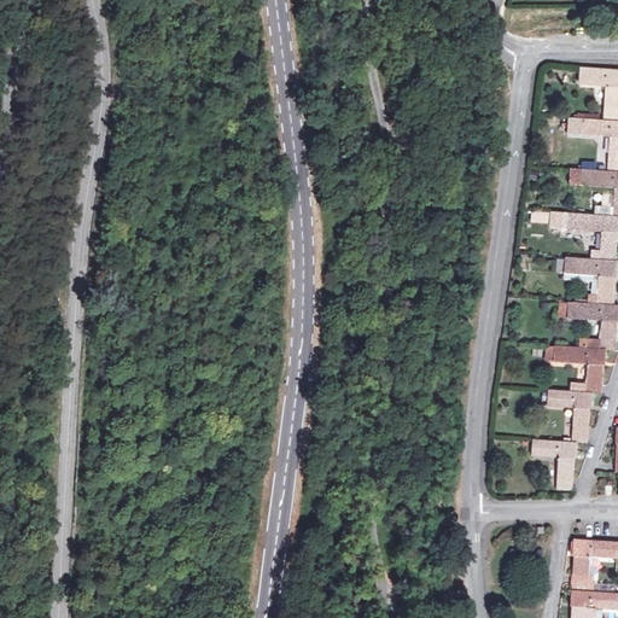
[(617,69),(582,68),(581,83),(607,86),(606,117),(617,117),(617,69)]
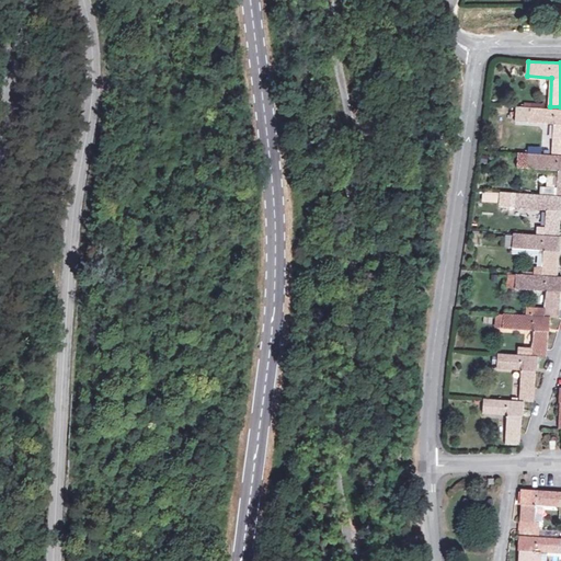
[(560,110),(517,107),(516,122),(556,124),(553,156),(560,155),(560,110)]
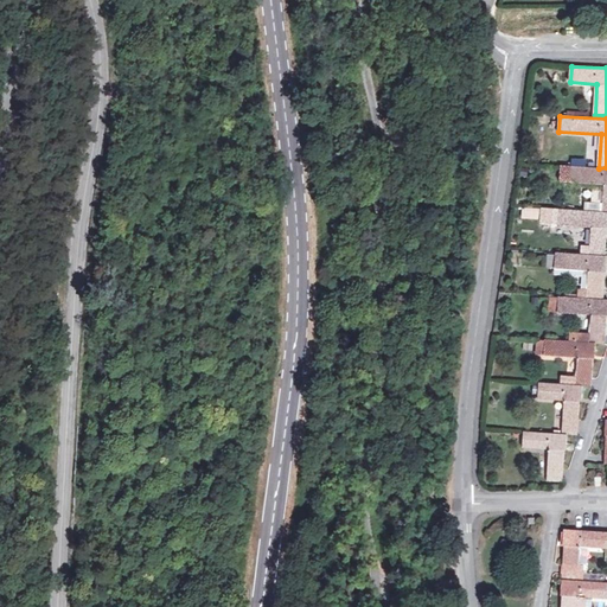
[(606,167),(599,168),(561,165),(561,180),(592,183),(590,203),(585,202),(583,211),(606,212),(606,167)]
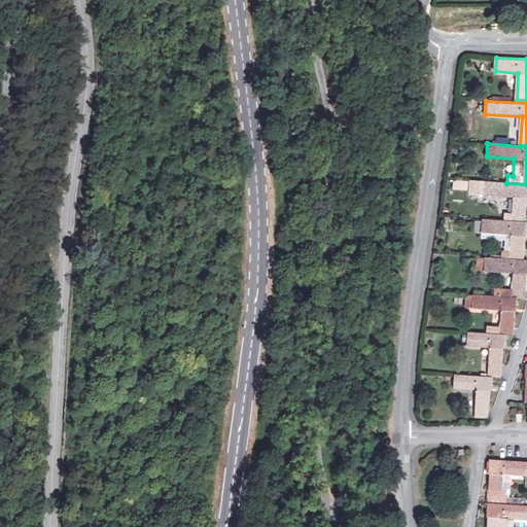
[(504,213),(504,220),(525,222),(526,198),(526,184),(506,183),(486,181),(484,195),(513,197),(513,214),(504,213)]
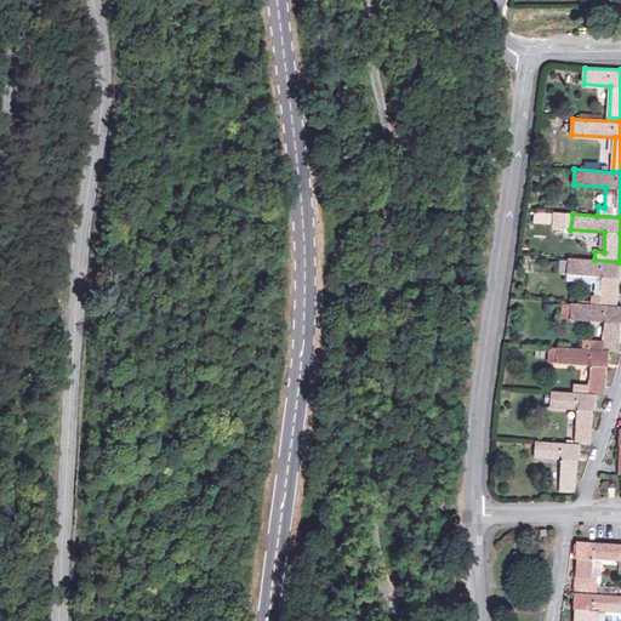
[(619,278),(620,262),(619,262),(594,260),(569,258),(568,274),(602,277),(600,296),(592,295),(592,305),(615,307),(617,278),(619,278)]
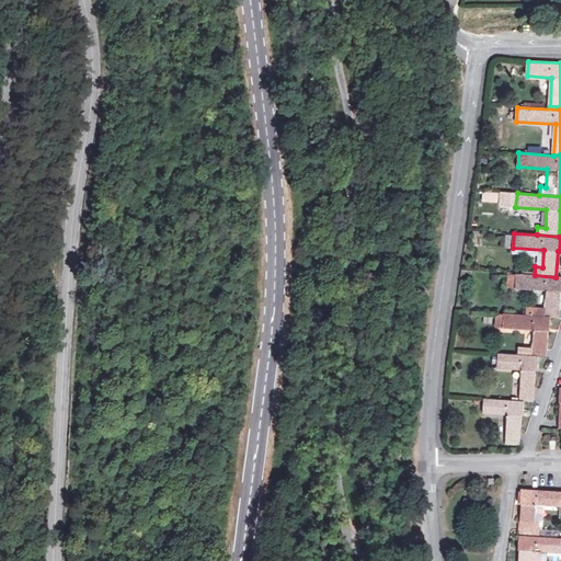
[(526,316),(550,317),(559,318),(560,292),(560,290),(560,276),(556,277),(535,275),(516,274),(515,288),(547,290),(546,308),(527,306),(526,316)]
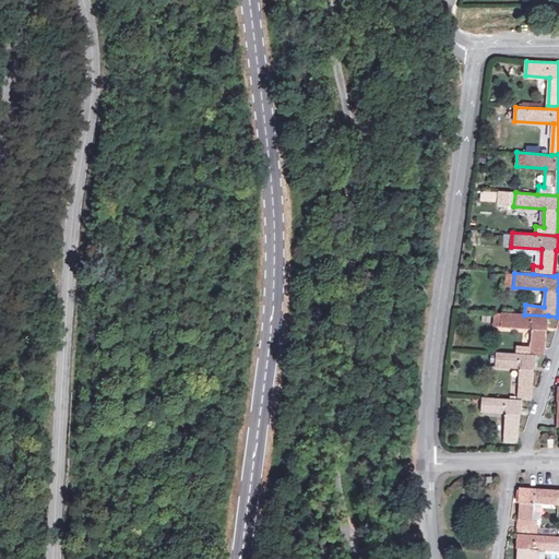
[(524,346),(524,354),(536,355),(545,355),(546,330),(547,330),(548,316),(524,314),(502,312),(502,326),(532,329),(531,346),(524,346)]
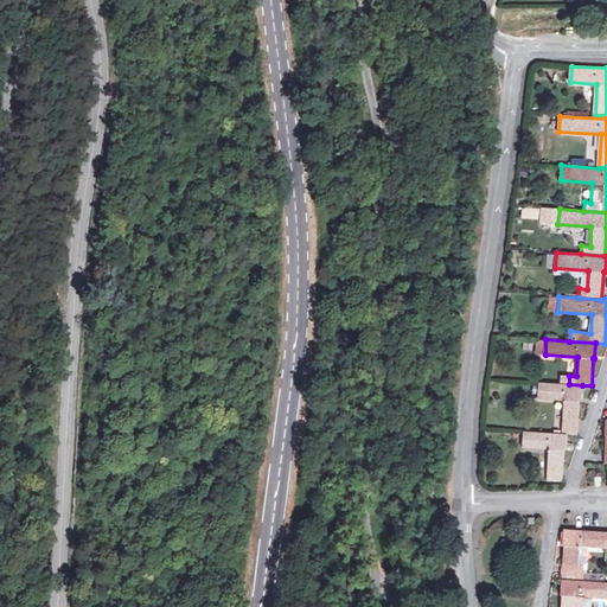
[(540,382),(540,388),(540,395),(538,398),(563,400),(562,434),(567,434),(577,435),(579,401),(581,401),(582,385),(569,384),(540,382)]
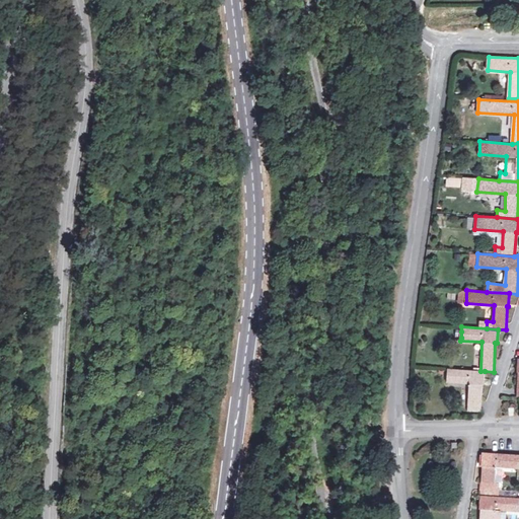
[(485,371),(480,371),(448,369),(447,382),(469,384),(467,411),(480,412),(482,384),(484,385),(485,371)]
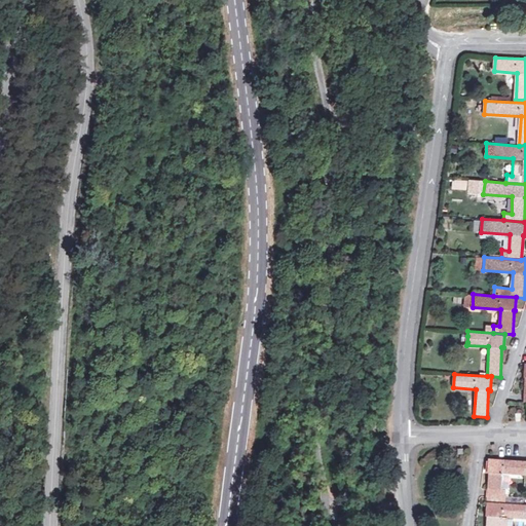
[(525,475),(525,465),(525,460),(488,458),(488,473),(489,473),(488,498),(504,499),(505,490),(500,489),(502,474),(525,475)]
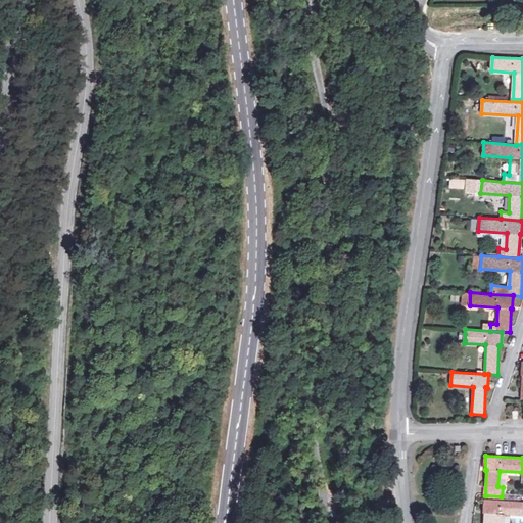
[(521,516),(522,502),(485,500),(484,513),(486,513),(484,522),(503,522),(505,514),(521,516)]
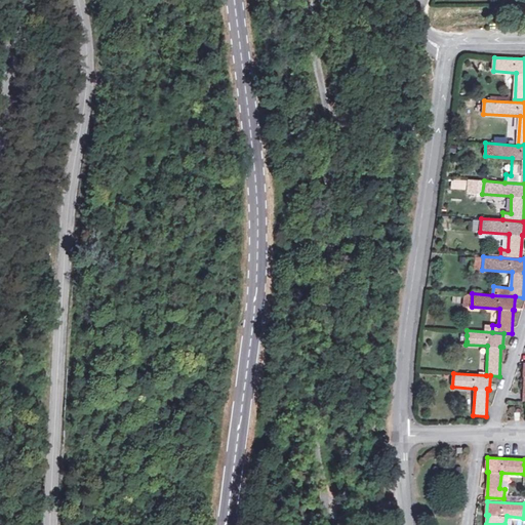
All buildings are outlined.
